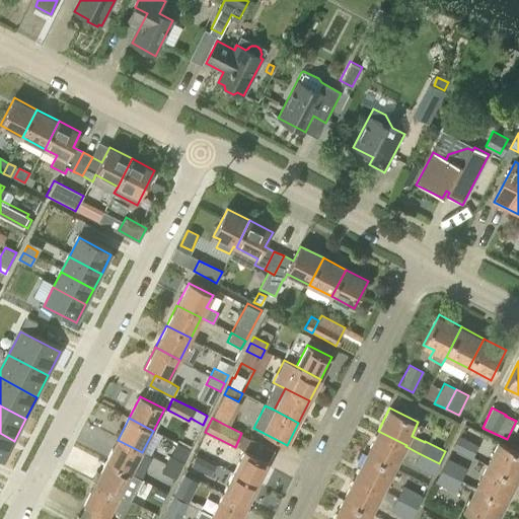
[(406,445),(378,431),(367,453),(395,468),(405,446),(406,445)]
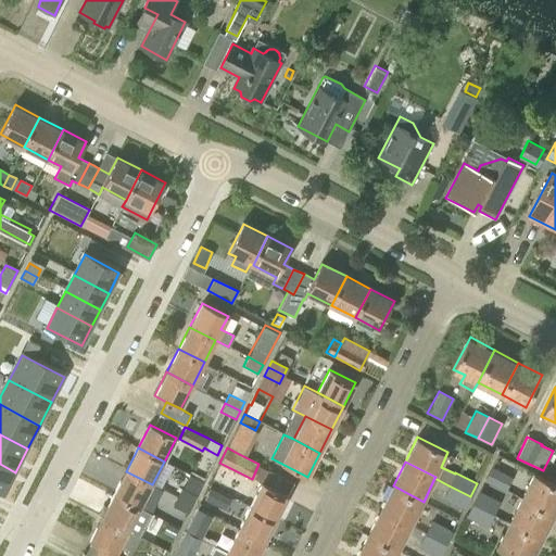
[(15,472),(0,464),(0,495),(2,497),(15,472)]
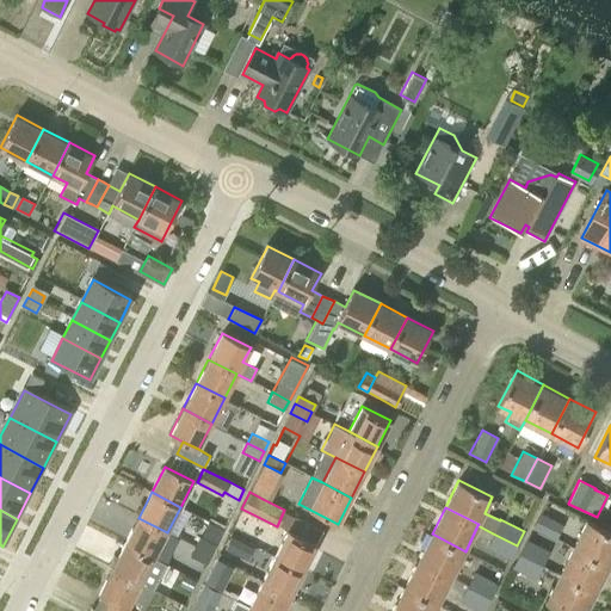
[(531,529),(555,539),(562,524),(539,512),(531,529)]
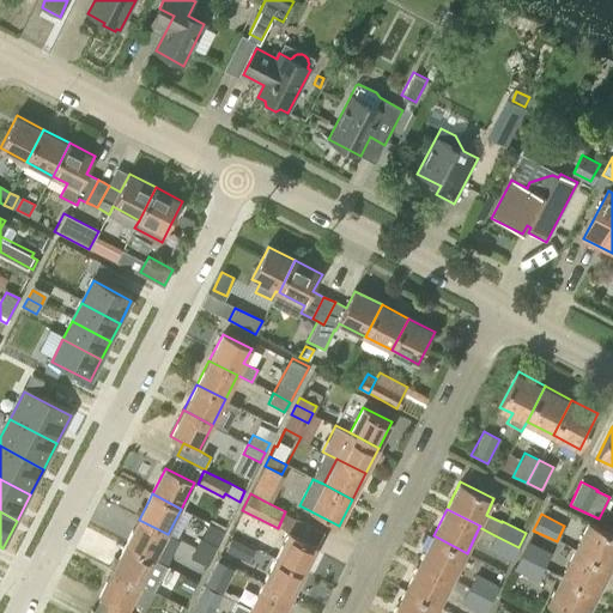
[(168,534),(139,520),(126,545),(155,559),(168,534)]
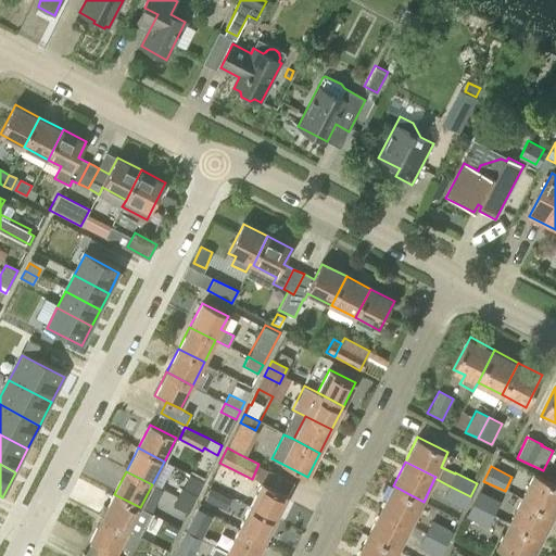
[(521,497),(554,515),(555,509),(555,483),(534,472),(521,497)]
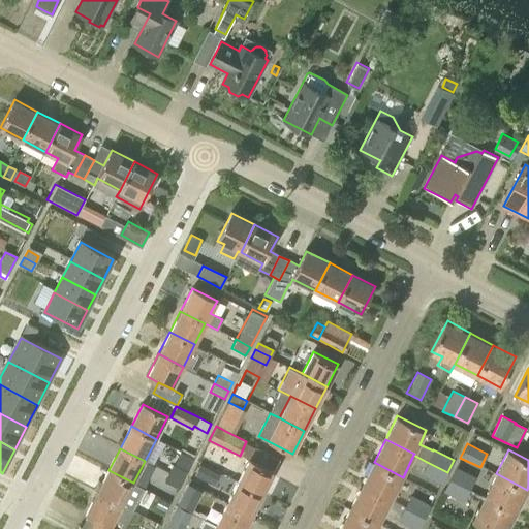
[(250,459),(239,481),(263,494),(275,471),(250,459)]
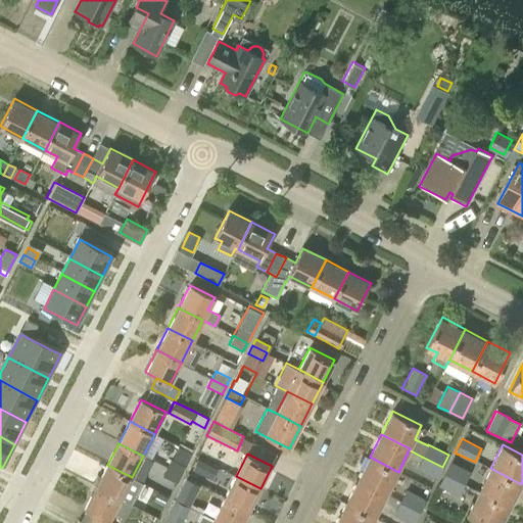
[(370,457),(358,480),(386,494),(398,472),(370,457)]
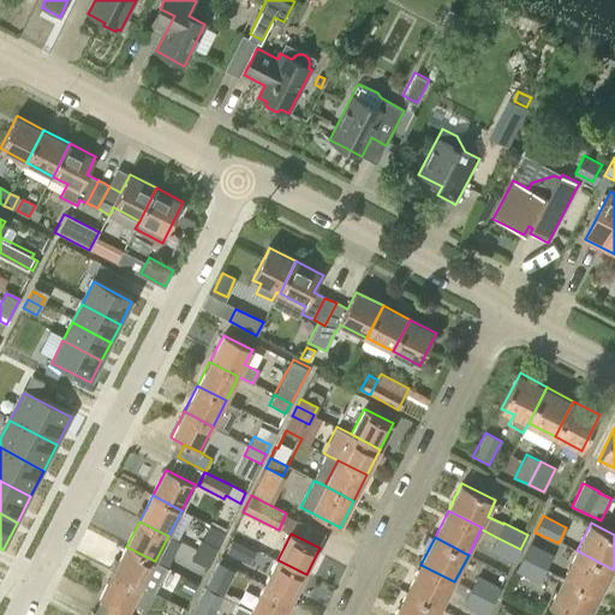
[(520,549),(496,537),(490,551),(513,562),(520,549)]
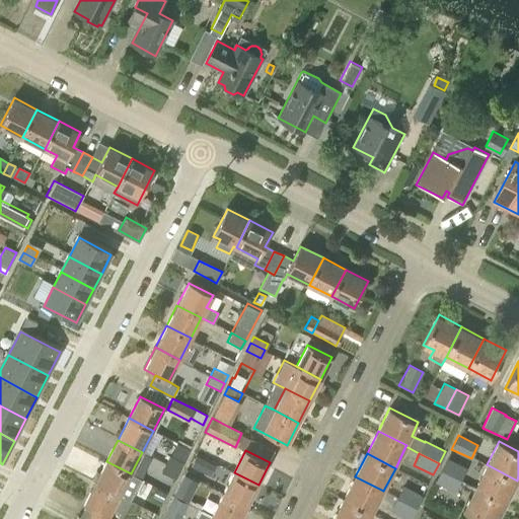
[(197,455),(192,465),(201,469),(206,460),(197,455)]
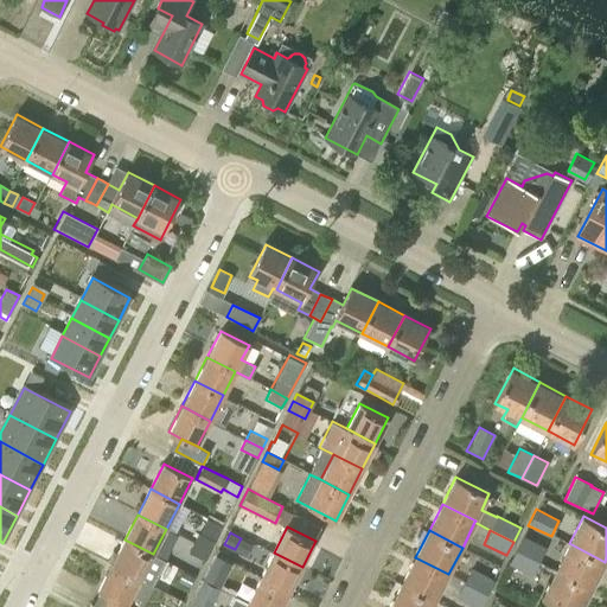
[(193,543),(209,551),(215,542),(198,534),(193,543)]
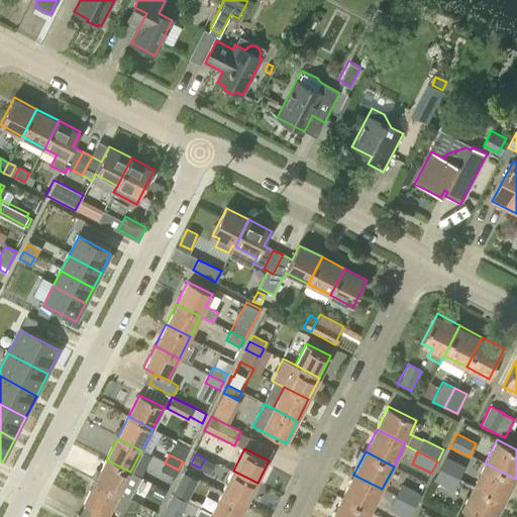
[(438,469),(458,479),(464,467),(444,456),(438,469)]
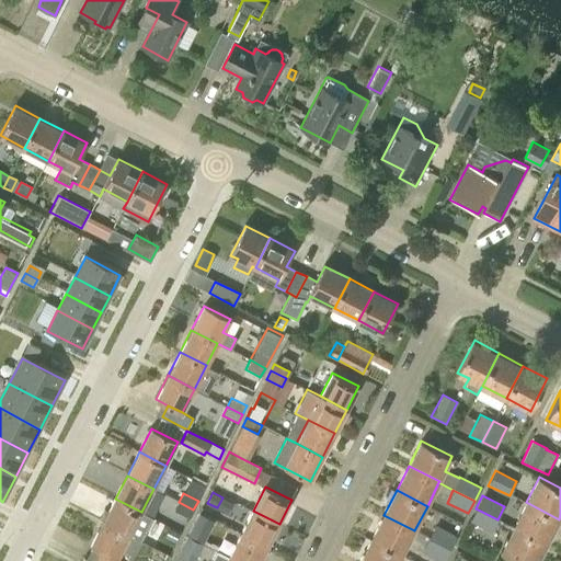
[(115,499),(103,522),(129,536),(141,512),(115,499)]
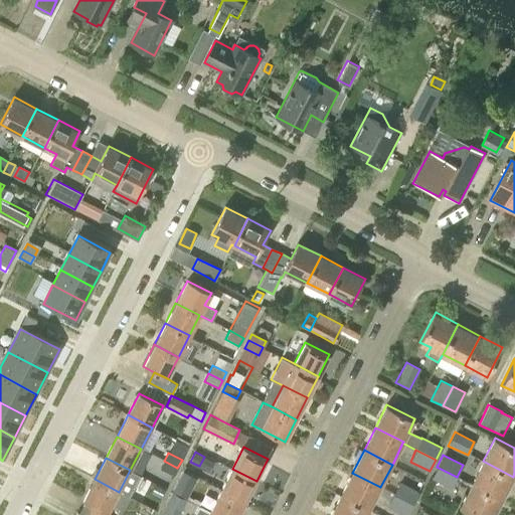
[(177,468),(164,461),(160,469),(173,475),(177,468)]
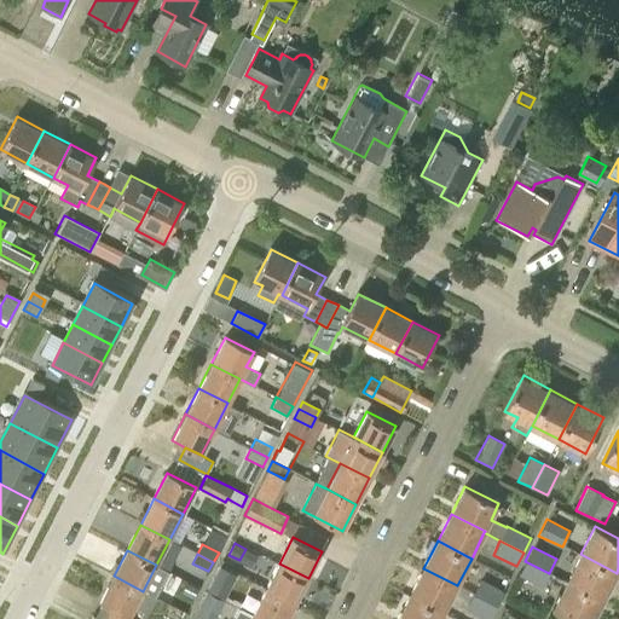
[(617,573),(580,554),(567,582),(602,600),(617,573)]
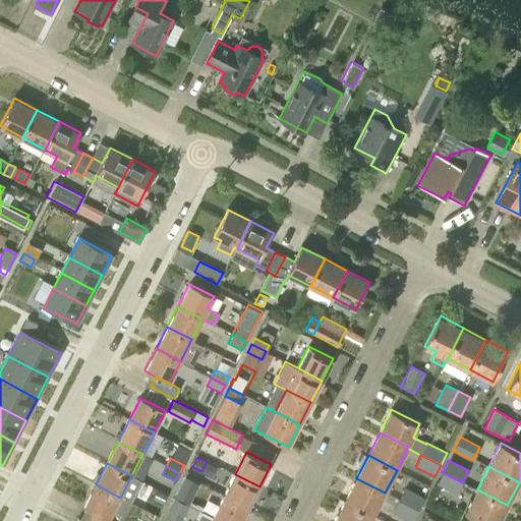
[(462,482),(442,472),(436,484),(456,494),(462,482)]
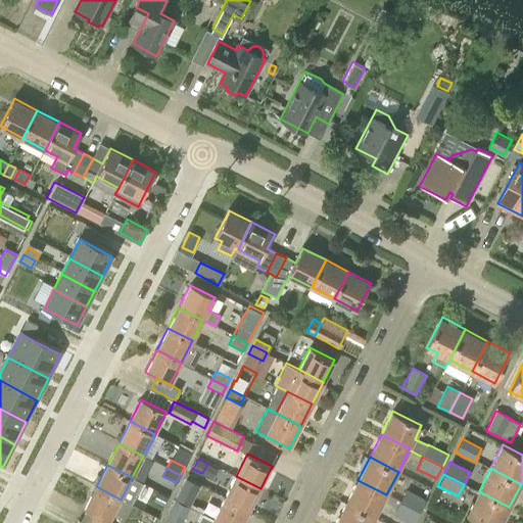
[(236,476),(225,497),(249,510),(260,488),(236,476)]
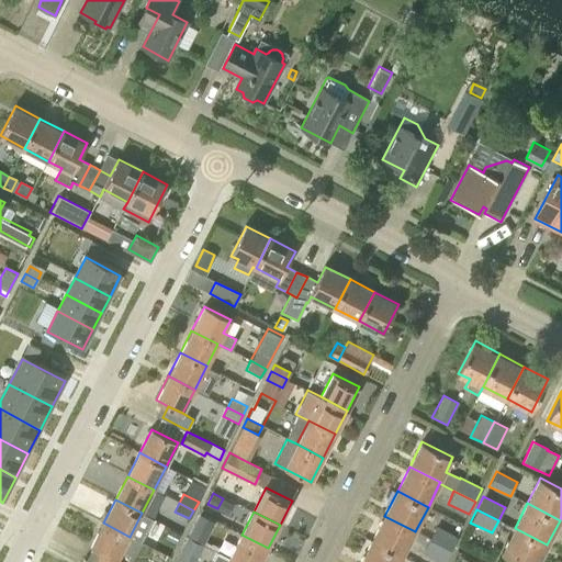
[(210,529),(214,521),(199,513),(194,521),(210,529)]
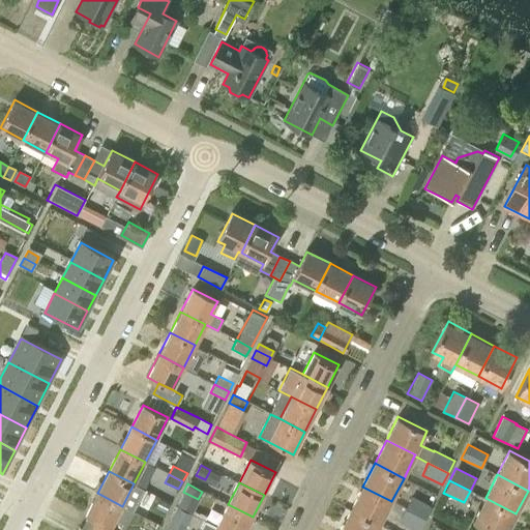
[(362,487),(351,509),(380,524),(391,501),(362,487)]
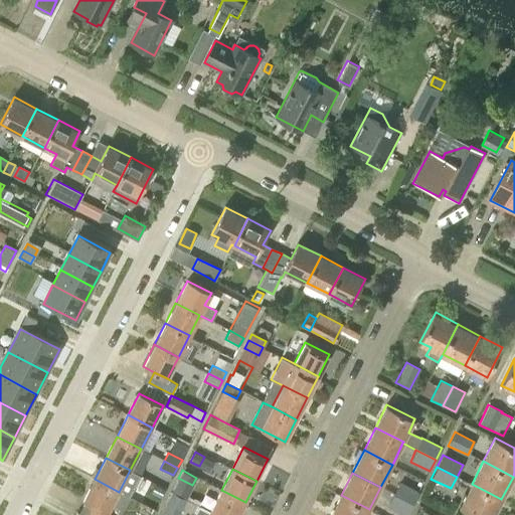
[(119,492),(95,479),(83,501),(108,513),(119,492)]
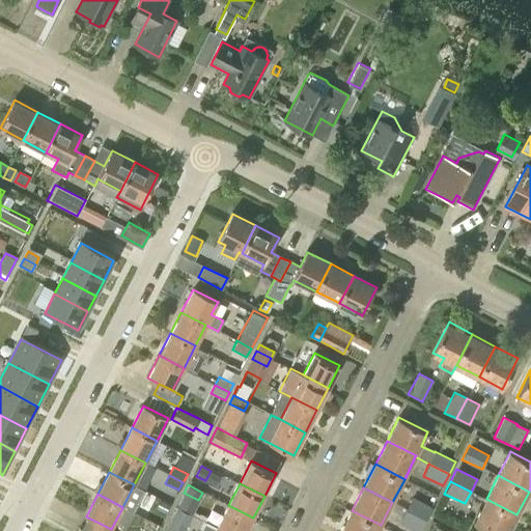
[(406,509),(425,520),(431,508),(412,498),(406,509)]
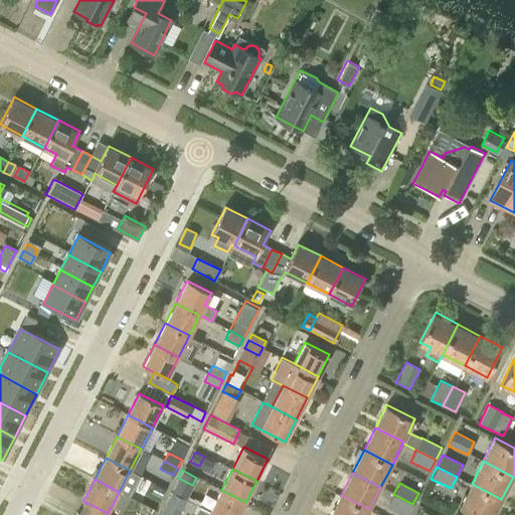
[(493,514),(501,499),(472,484),(460,507),(476,514),(493,514)]
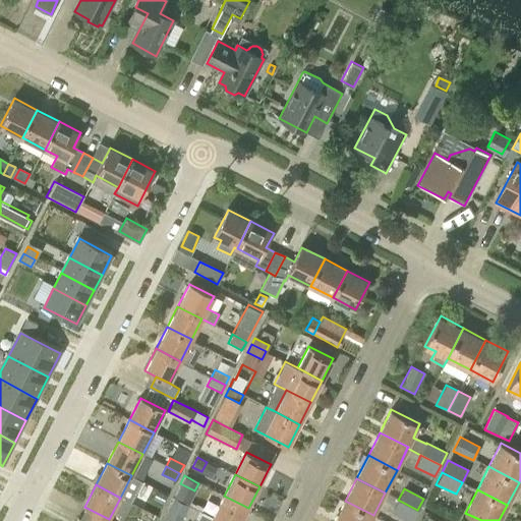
[(241,520),(248,508),(224,496),(213,517),(220,520),(241,520)]
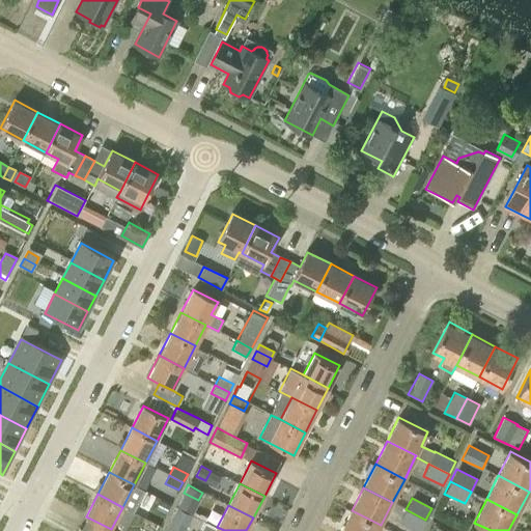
[(420,530),(425,520),(406,509),(399,522),(417,530),(420,530)]
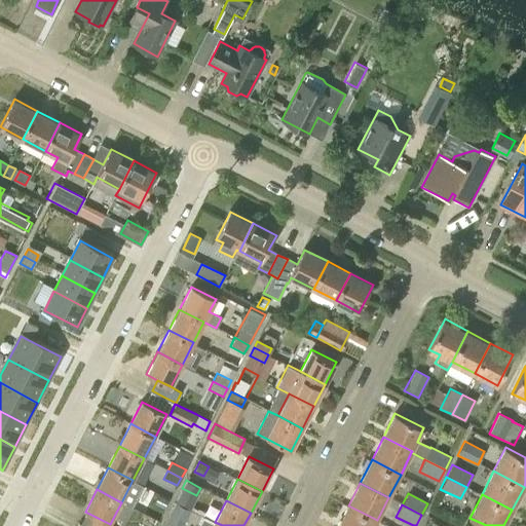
[(348,505),(337,525),(374,525),(377,520),(348,505)]
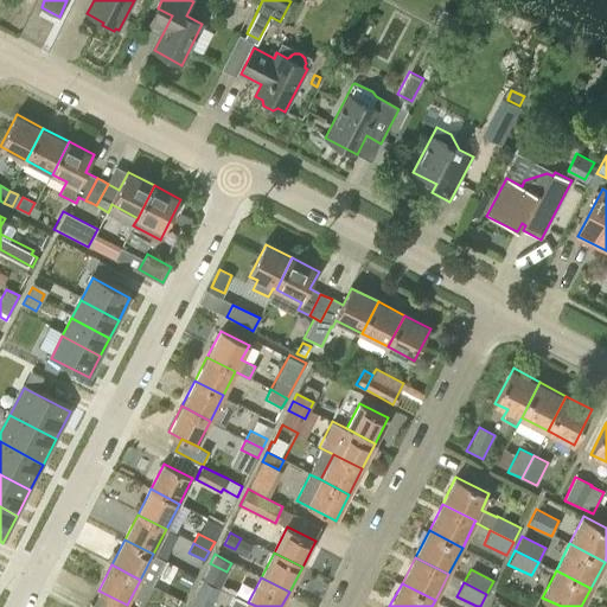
[(195,595),(189,605),(192,606),(208,606),(210,604),(195,595)]
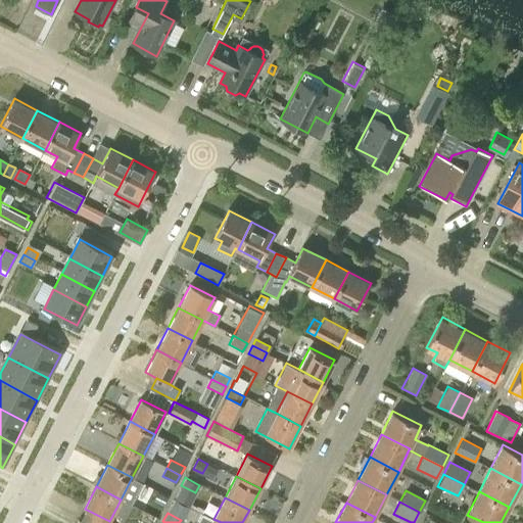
[(221,522),(214,519),(202,513),(197,522),(221,522)]
